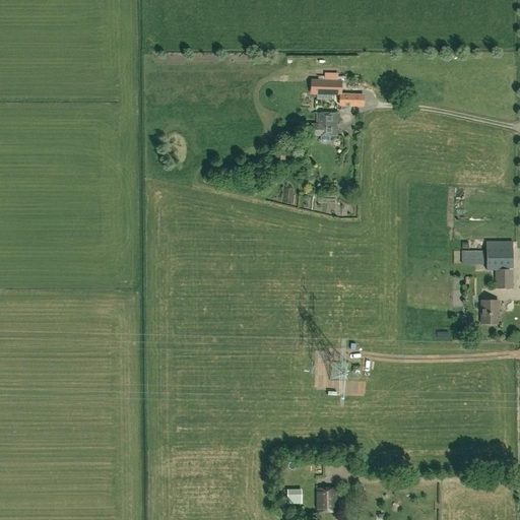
[(344,94),(344,82),(312,82),(312,94),(344,94)]
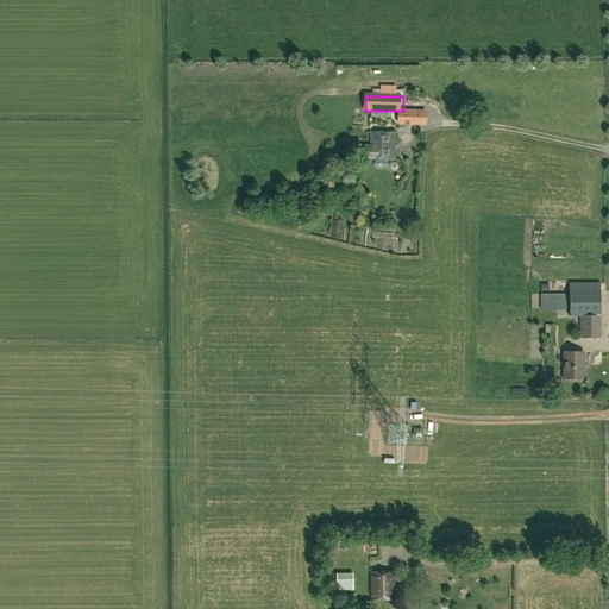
[(425,124),(426,112),(399,112),(397,124),(405,124),(425,124)]
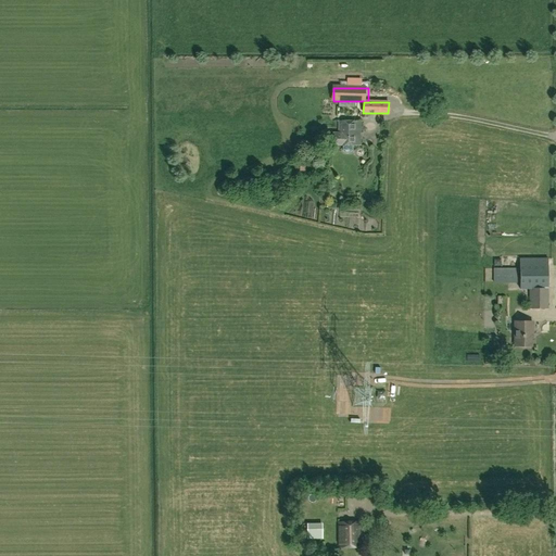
[(352,151),(352,146),(361,147),(361,125),(339,124),(338,134),(333,134),(333,146),(342,146),(342,151),(344,153),(351,153),(352,151)]
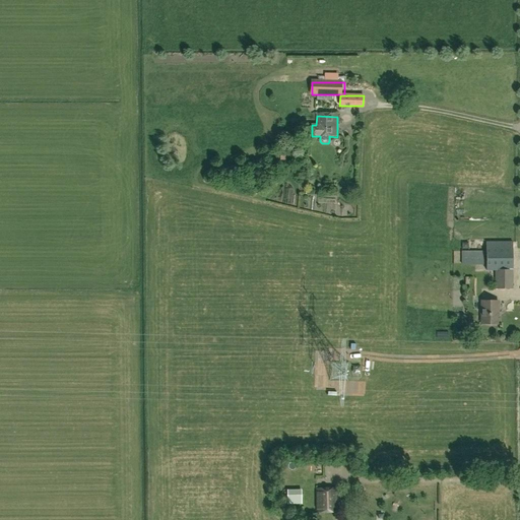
[(265,190),(272,186),(267,179),(261,184),(265,190)]
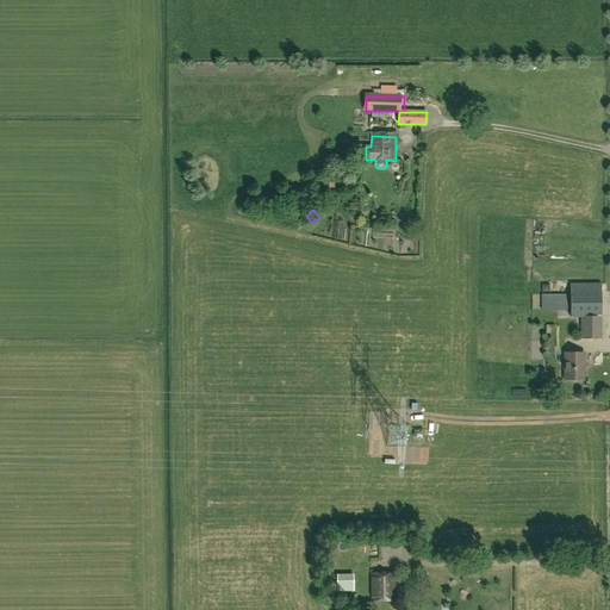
[(602,338),(601,284),(570,284),(571,317),(580,317),(580,338),(602,338)]
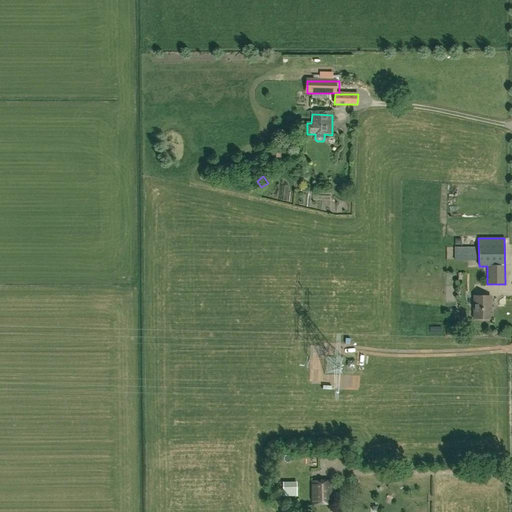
[(477,247),(462,247),(454,247),(454,260),(476,260),(477,247)]
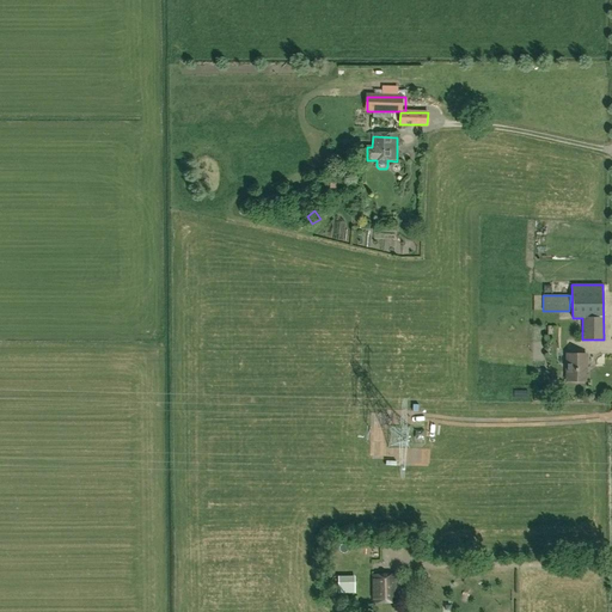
[(567,354),(567,381),(585,381),(585,365),(586,365),(586,354),(567,354)]
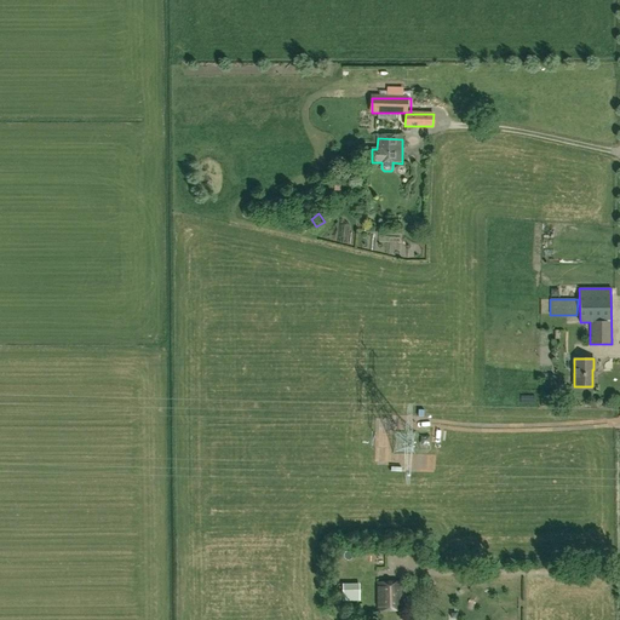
[(378,610),(400,610),(400,583),(378,583),(378,610)]
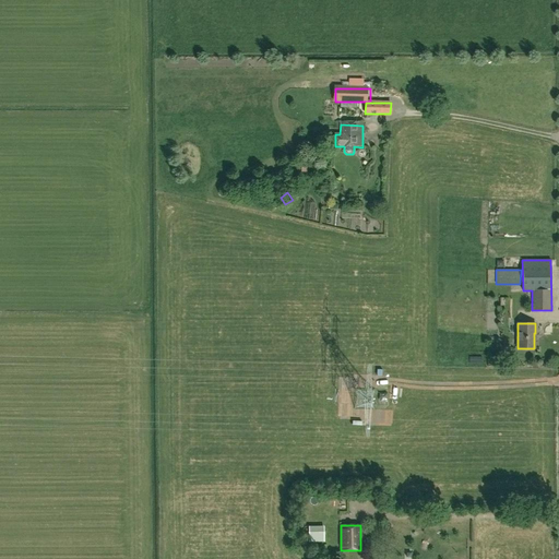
[(324,526),(308,526),(309,542),(324,542),(324,526)]
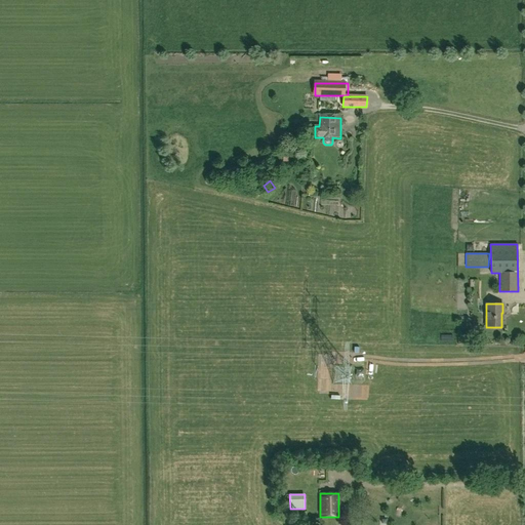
All buildings are outlined.
